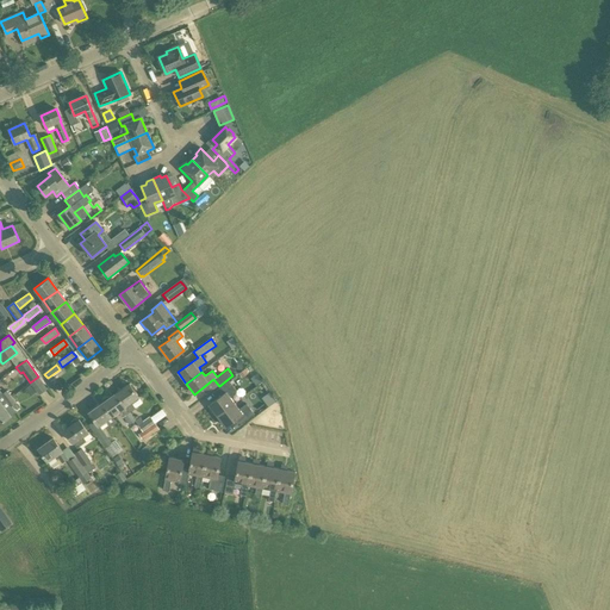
[(47,390),(38,377),(30,383),(39,394),(47,390)]
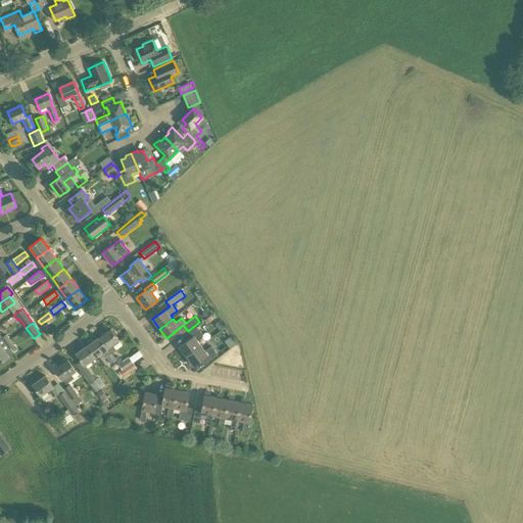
[(186,357),(200,345),(196,340),(203,335),(196,326),(186,334),(189,339),(179,346),(186,357)]
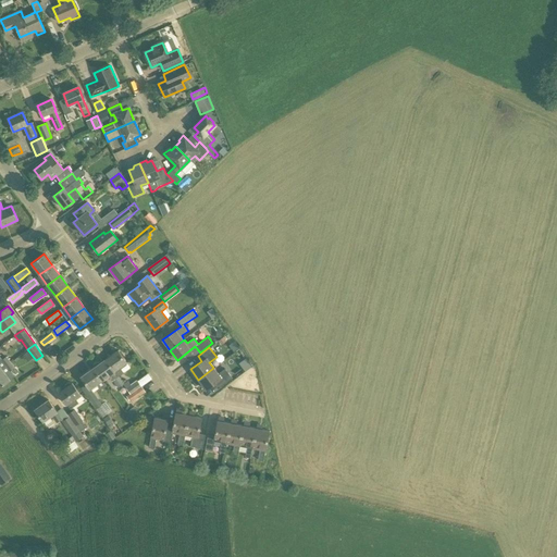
[(118,350),(106,359),(118,378),(119,376),(120,375),(124,373),(120,368),(126,362),(118,350)]
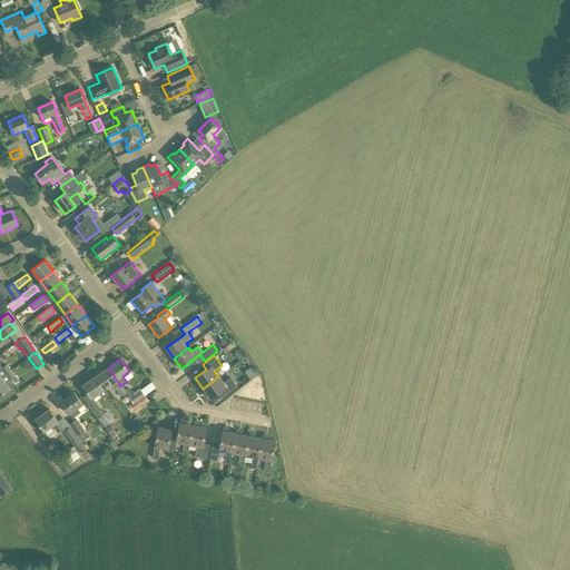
[(0,377),(10,371),(7,365),(2,369),(0,365),(0,377)]
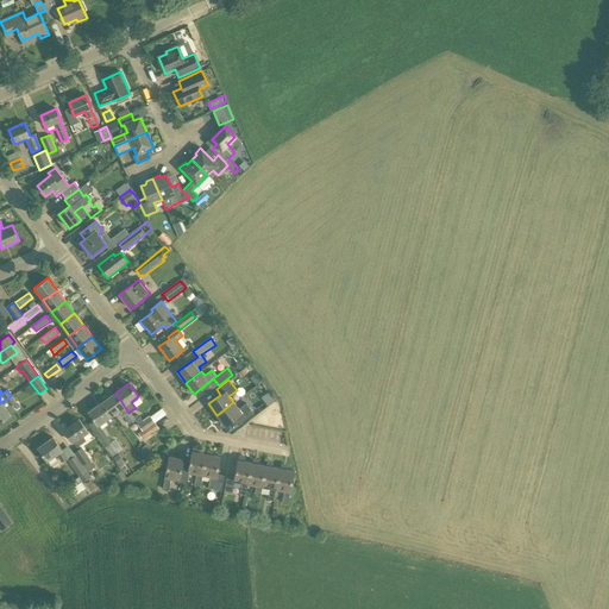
[(268,391),(261,397),(268,407),(275,401),(268,391)]
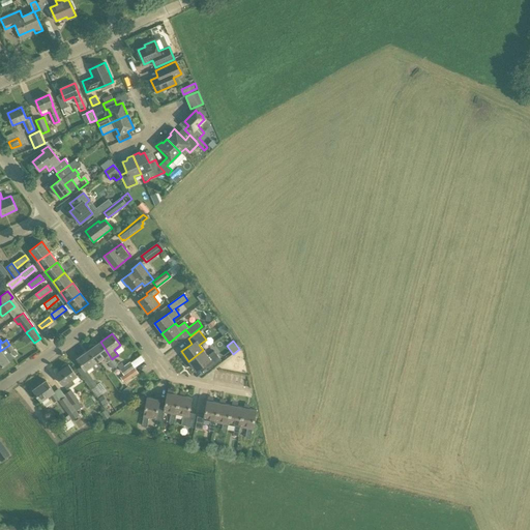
[(114,367),(117,365),(100,342),(94,346),(93,345),(92,345),(89,347),(89,348),(90,350),(89,350),(97,361),(102,358),(105,361),(106,360),(112,369),(114,367)]
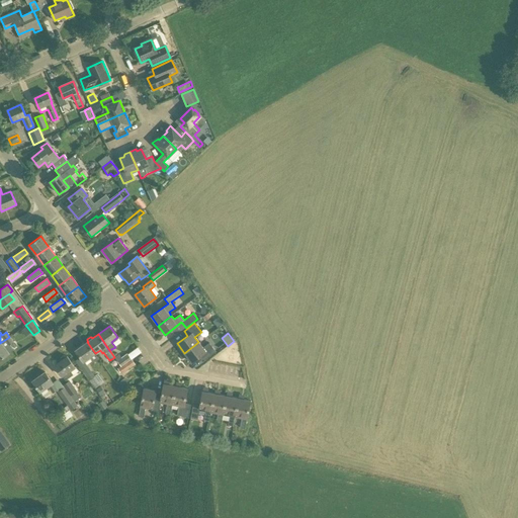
[(9,337),(0,343),(0,359),(13,350),(9,344),(13,342),(9,337)]
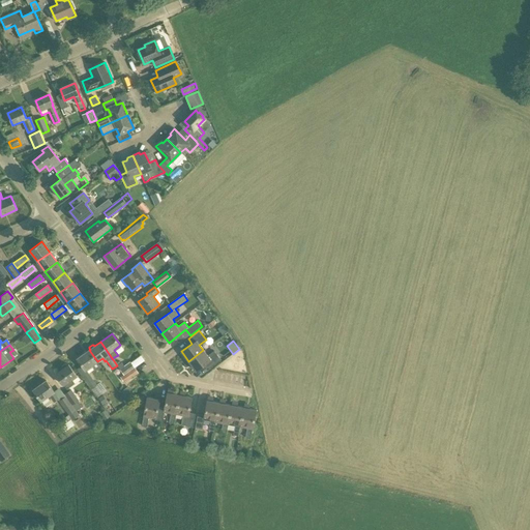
[(101,367),(97,361),(89,350),(77,358),(85,371),(92,365),(95,371),(101,367)]
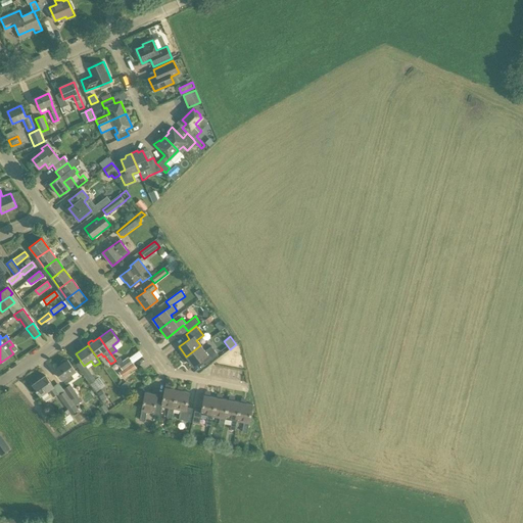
[(200,345),(186,357),(193,366),(204,359),(207,363),(218,355),(211,346),(204,351),(200,345)]
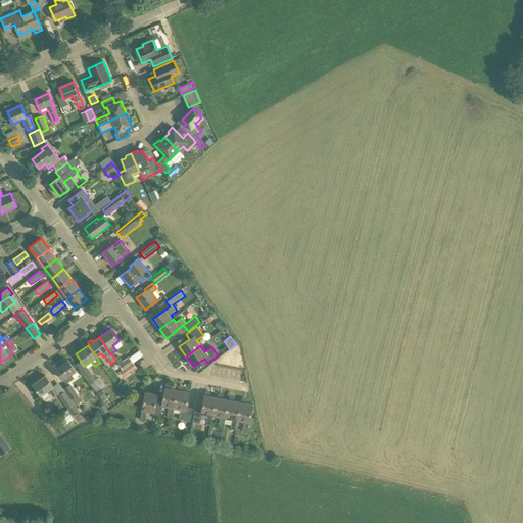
[(120,358),(115,361),(122,370),(123,371),(133,363),(129,358),(123,362),(120,358)]
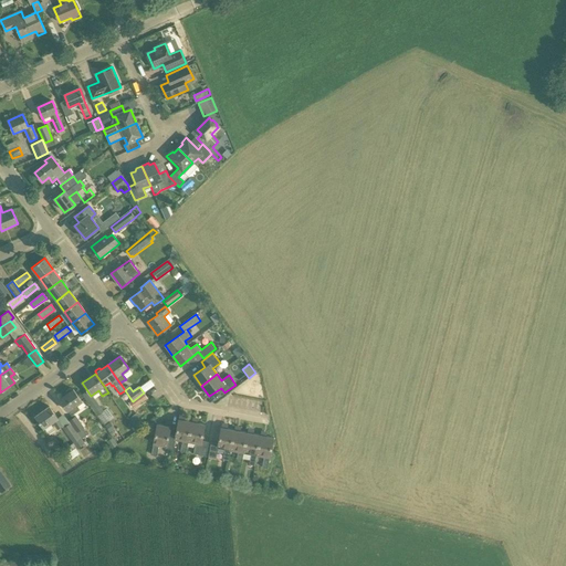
[(72,416),(80,410),(76,406),(82,401),(73,389),(72,390),(71,389),(70,389),(65,391),(65,394),(66,395),(59,399),(67,411),(69,411),(72,416)]
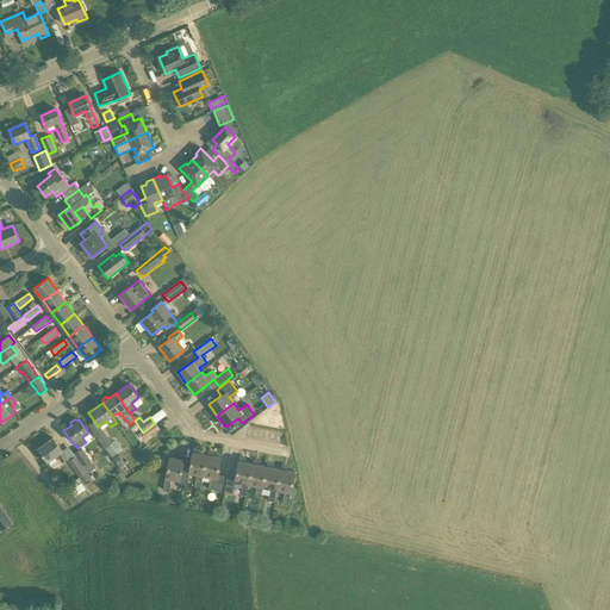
[(143,433),(142,431),(138,434),(143,440),(159,429),(155,423),(143,433)]
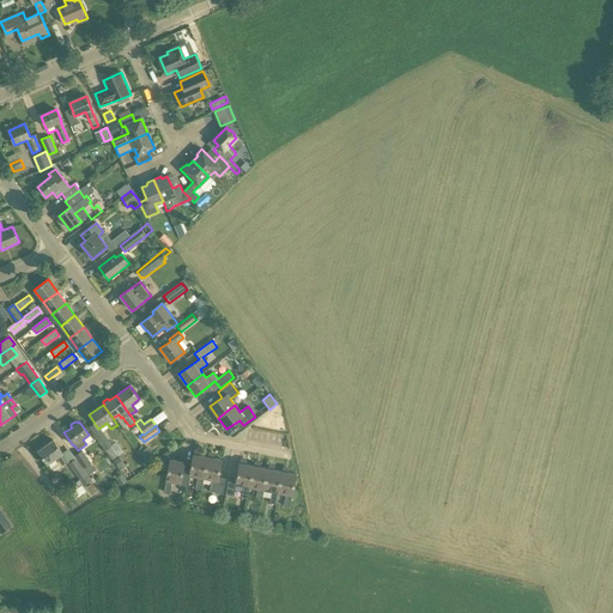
[(113,445),(103,432),(96,437),(105,450),(113,460),(122,453),(115,443),(113,445)]
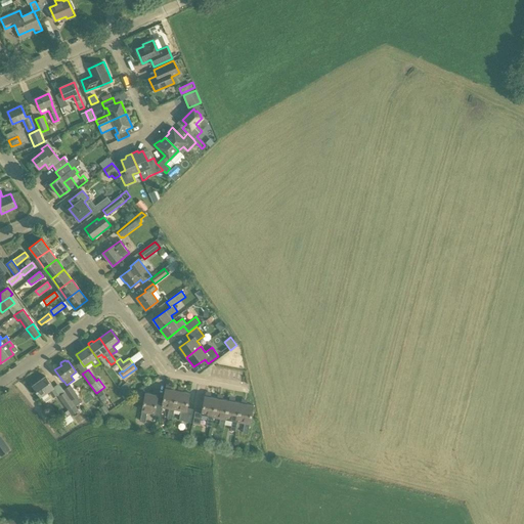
[(58,394),(53,388),(45,376),(33,386),(40,397),(41,396),(44,400),(49,396),(47,392),(48,391),(53,398),(58,394)]
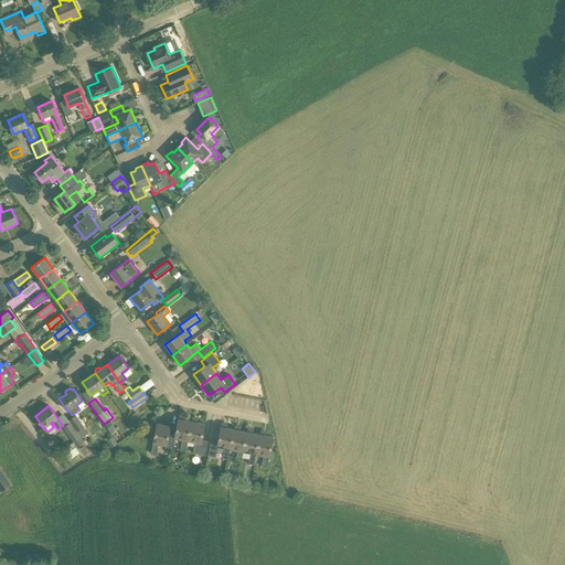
[(136,430),(146,424),(137,412),(129,417),(130,419),(129,422),(136,430)]
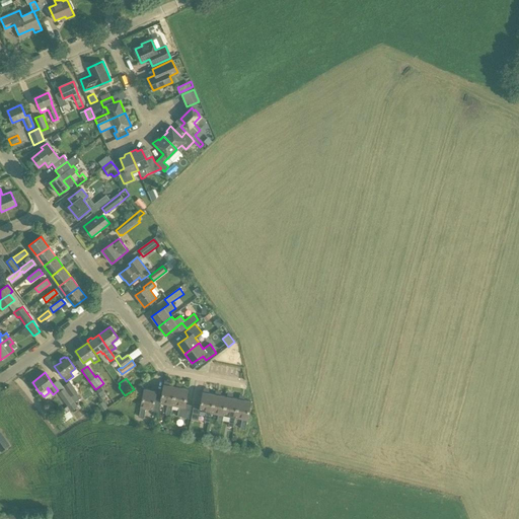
[(71,412),(78,406),(75,402),(80,398),(76,392),(77,391),(70,381),(63,386),(64,388),(58,393),(71,412)]
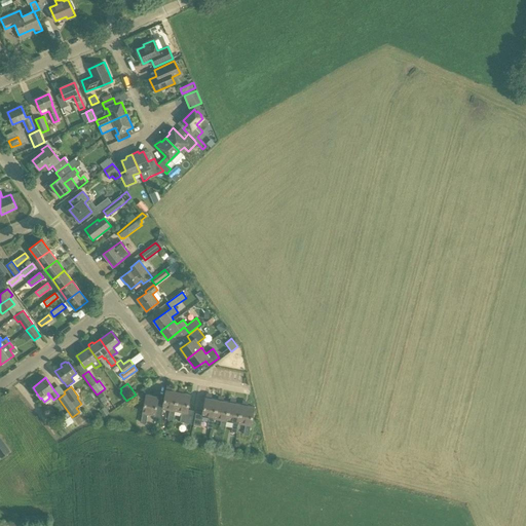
[(175,410),(178,391),(172,390),(172,388),(168,387),(170,386),(166,386),(165,389),(162,405),(162,408),(170,409),(167,419),(173,420),(175,410)]
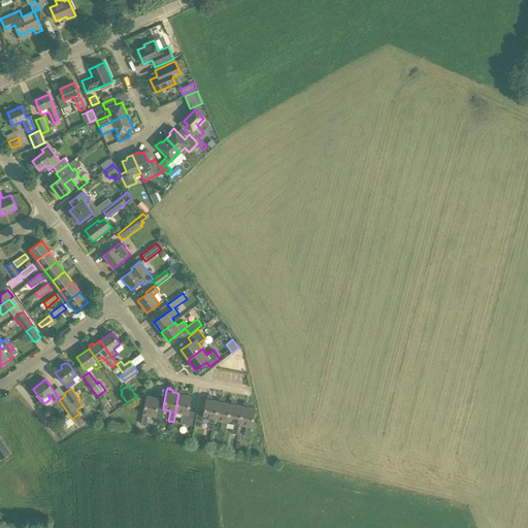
[(178,393),(175,411),(183,414),(180,423),(192,426),(195,413),(189,411),(191,396),(185,395),(185,392),(182,391),(182,390),(179,390),(178,393)]
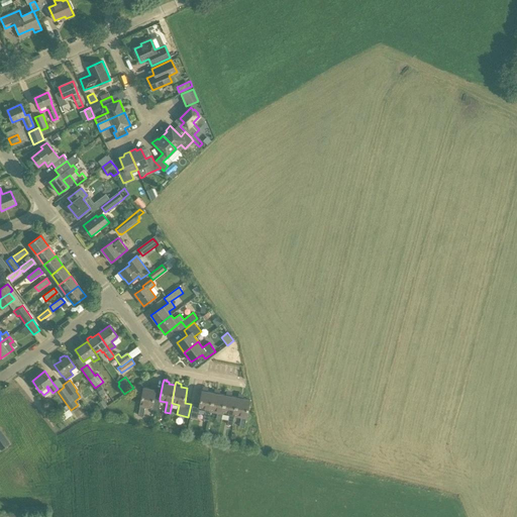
[(100,386),(96,389),(100,395),(105,392),(100,386)]
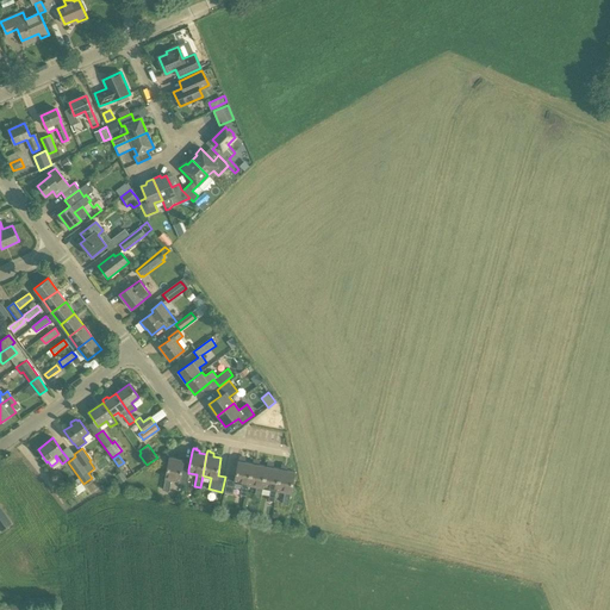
[(188,473),(188,470),(182,468),(184,460),(185,455),(181,455),(181,456),(178,455),(176,459),(169,458),(165,478),(166,478),(163,490),(169,491),(172,479),(179,481),(179,484),(187,485),(188,473)]
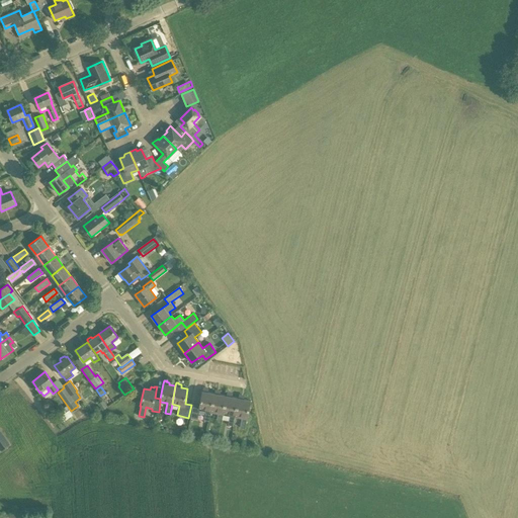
[(210,412),(214,394),(208,393),(208,390),(205,390),(205,389),(203,387),(202,392),(199,406),(193,405),(190,418),(197,419),(199,409),(205,411),(204,421),(208,421),(210,412)]
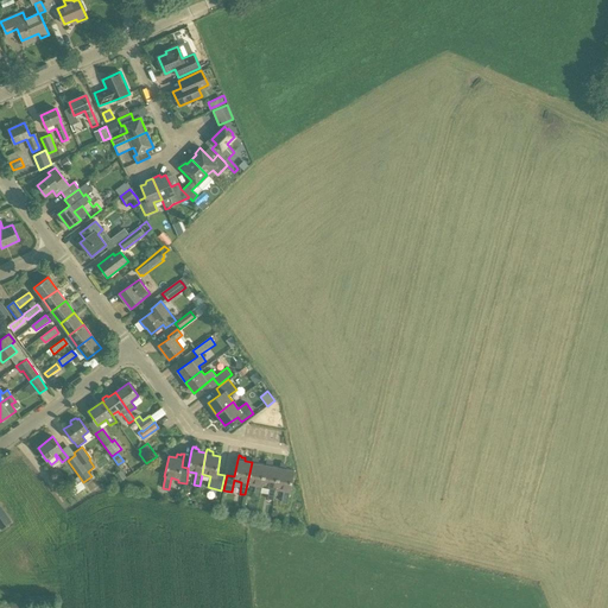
[(255,485),(253,496),(259,498),(261,486),(265,464),(258,463),(259,460),(255,460),(255,458),(252,457),(252,462),(247,483),(255,485)]
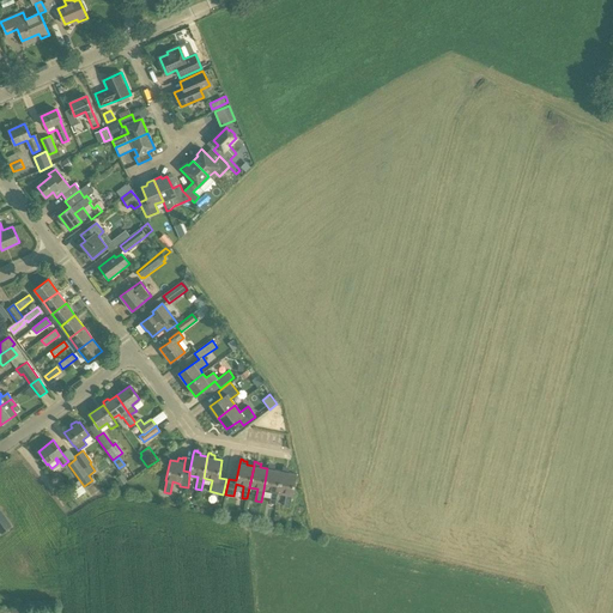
[(278,492),(281,472),(274,469),(275,467),(272,466),(272,465),(268,465),(267,468),(263,490),(272,491),(269,503),(275,504),(278,492)]
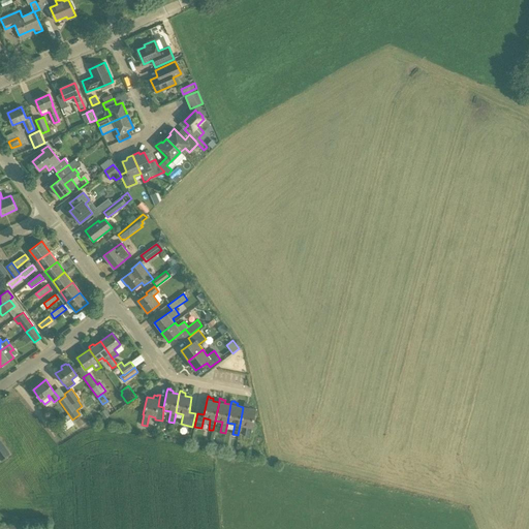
[(240,425),(247,427),(245,437),(250,438),(252,428),(252,427),(256,428),(257,423),(253,422),(255,409),(249,408),(249,405),(246,404),(247,403),(244,403),(243,407),(240,425)]
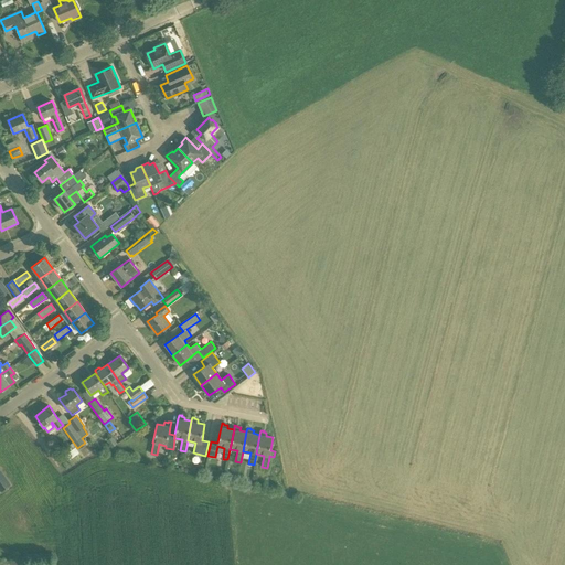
[(112,448),(117,444),(112,437),(107,440),(112,448)]
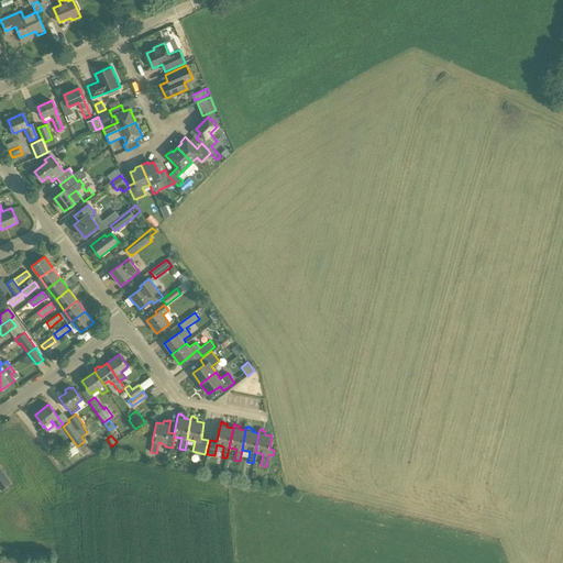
[(75,445),(64,454),(67,460),(79,451),(75,445)]
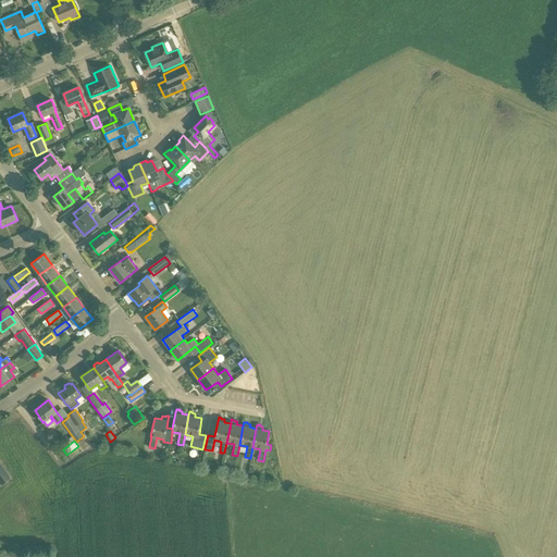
[(0,484),(1,485),(11,478),(0,461),(0,484)]
